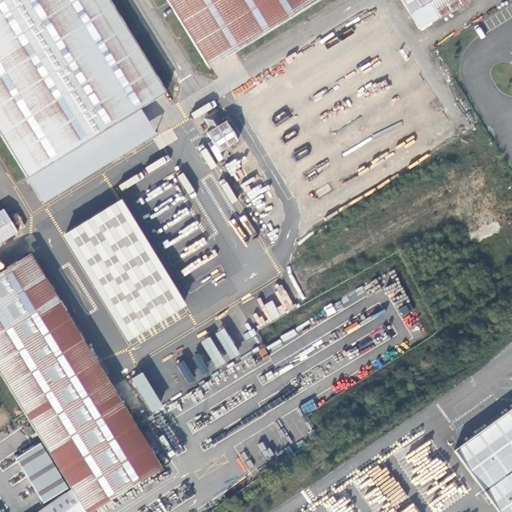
[(67,154),(154,101),(167,93),(109,0),(0,0),(0,133),(28,179),(59,160),(67,154)]
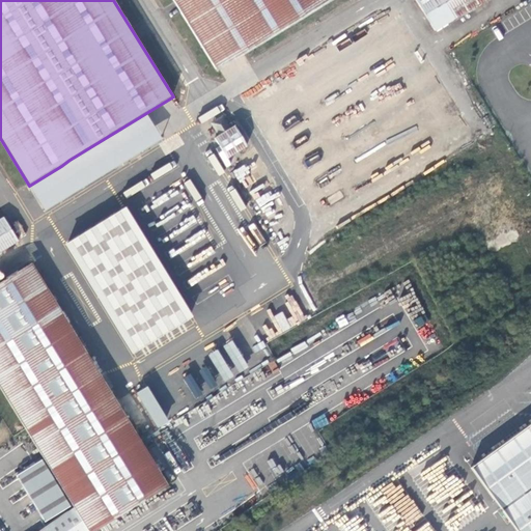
[(173,0),(217,70),(232,60),(329,0),(173,0)]
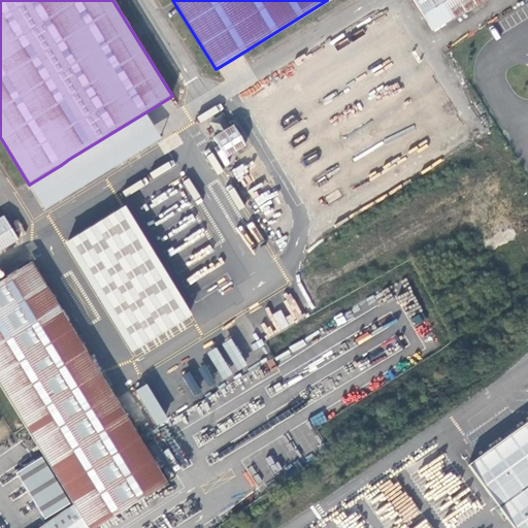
[(414,0),(433,31),(484,0),(414,0)]
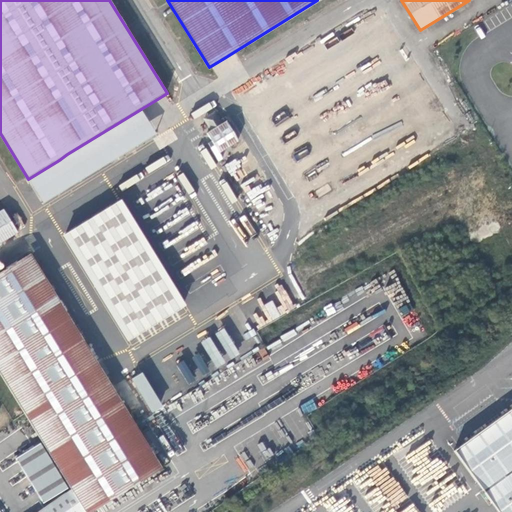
[(207,134),(218,154),(238,142),(226,122),(222,125),(216,117),(207,123),(212,131),(207,134)]
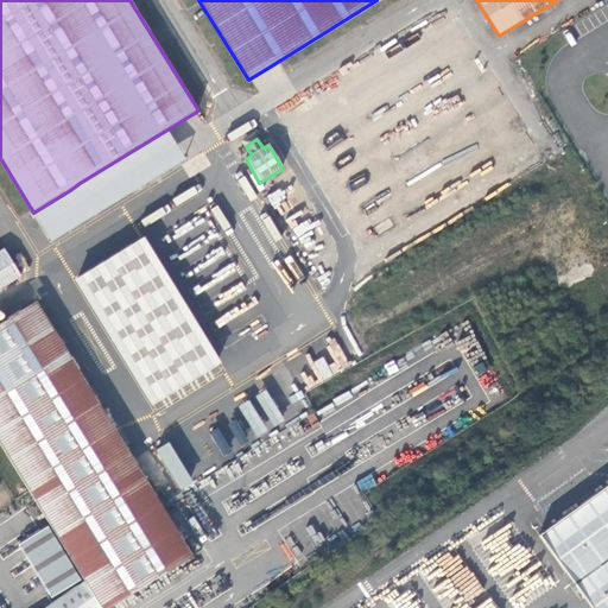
[(70,190),(76,201),(87,195),(80,183),(70,190)]
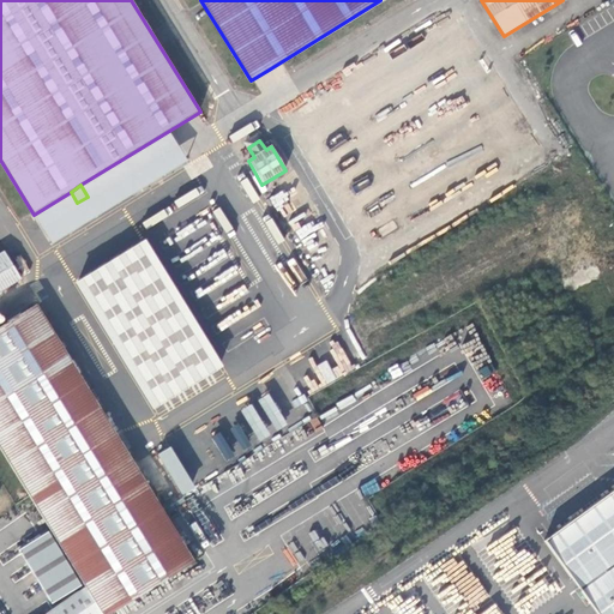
[(77,278),(149,410),(223,369),(150,238),(77,278)]
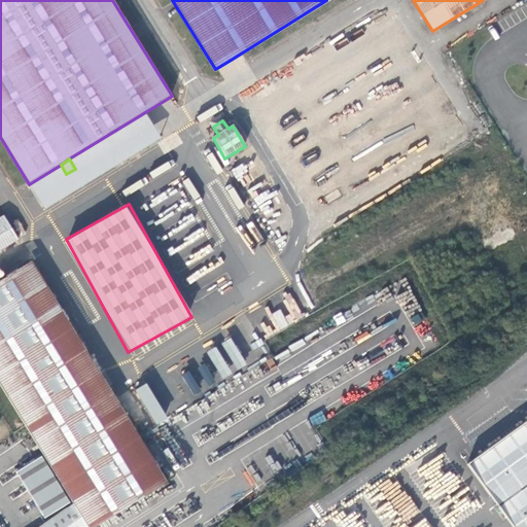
[(4,217),(0,218),(0,251),(18,241),(4,217)]
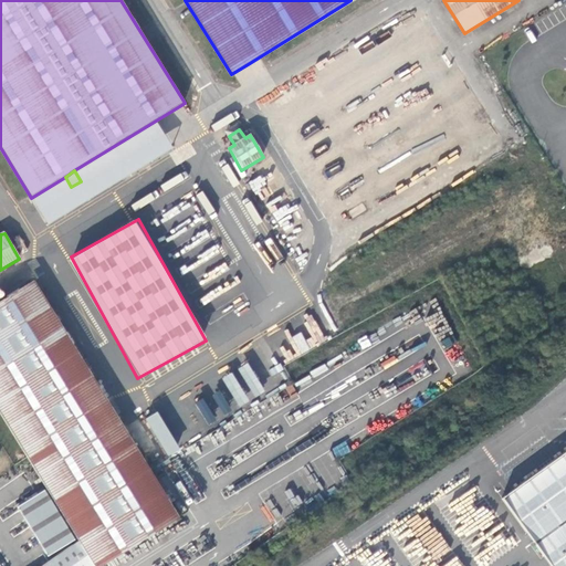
[(93,565),(100,565),(179,519),(148,469),(34,281),(0,302),(0,411),(79,541),(93,565)]
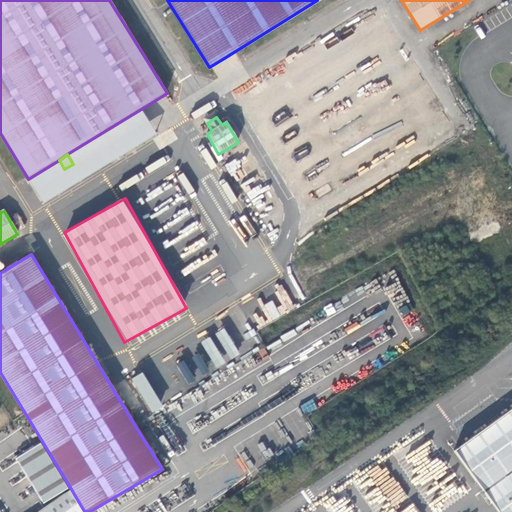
[(152,412),(163,406),(142,372),(131,379),(152,412)]
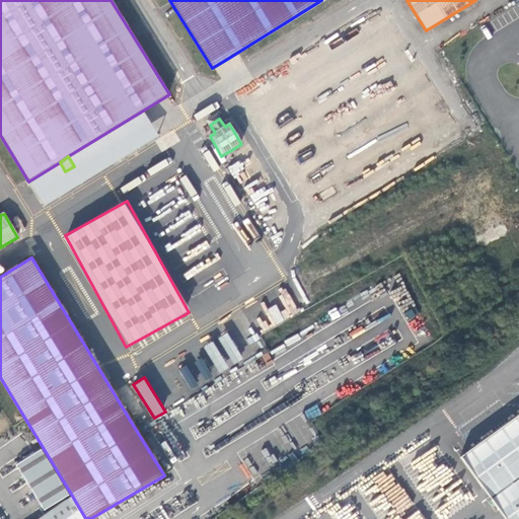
[(518,518),(518,416),(461,457),(506,518),(518,518)]
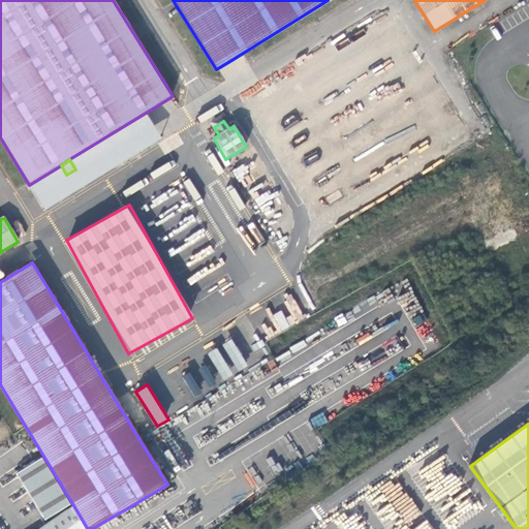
[(87,528),(73,505),(38,528),(87,528)]
